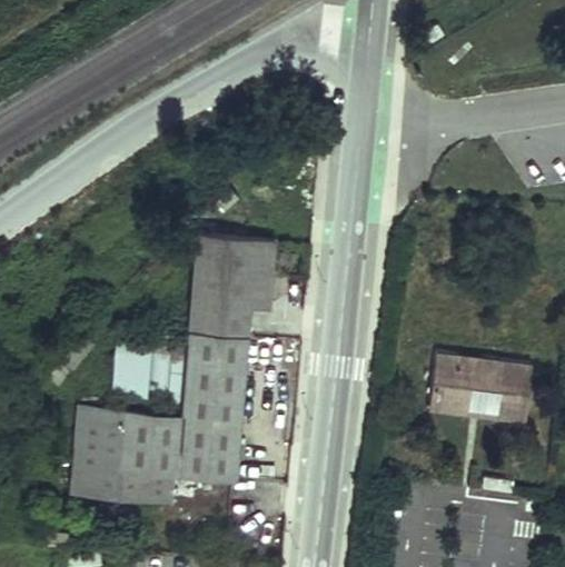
[(439,22),(422,33),(428,45),(447,33),(439,22)]
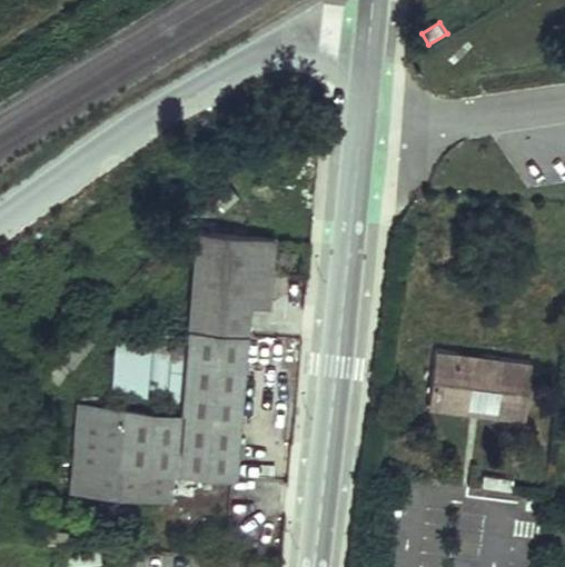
[(93,414),(87,498),(174,505),(176,477),(236,481),(249,309),(271,311),(276,245),(196,238),(181,420),(93,414)]
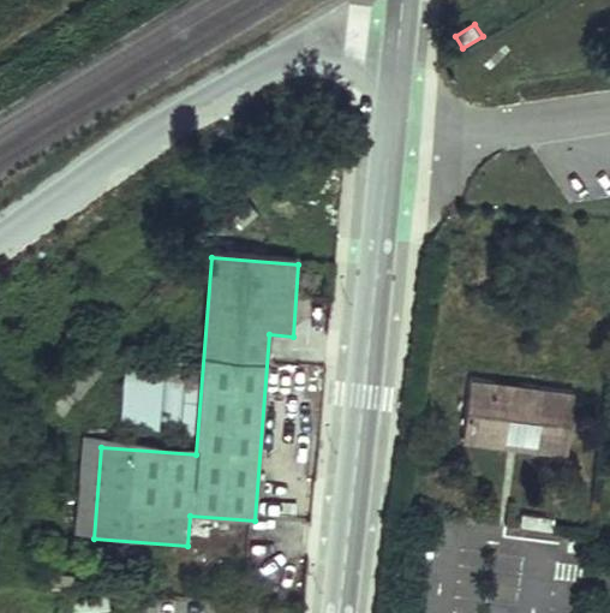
[(126,373),(120,424),(157,429),(165,378),(126,373)]
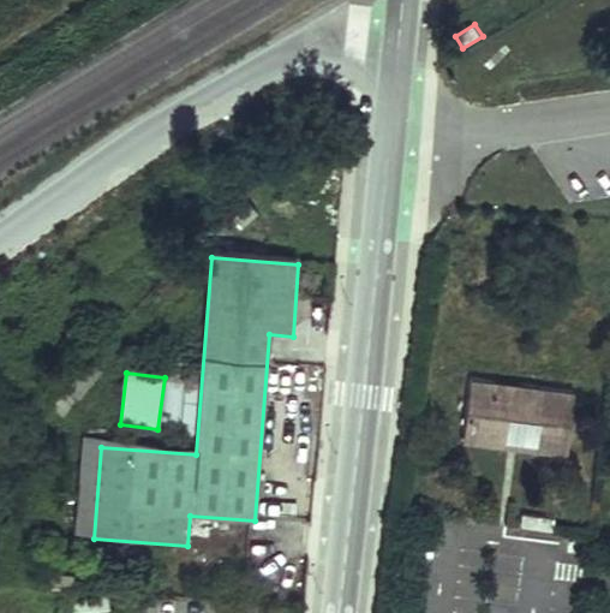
[(480,382),(474,436),(518,441),(521,421),(548,424),(546,444),(545,457),(574,459),(582,394),(480,382)]
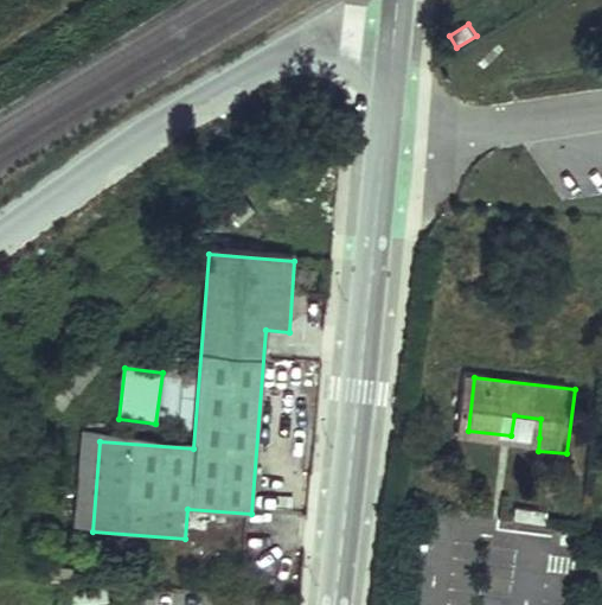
[(511,435),(468,431),(466,444),(538,451),(539,438),(511,435)]
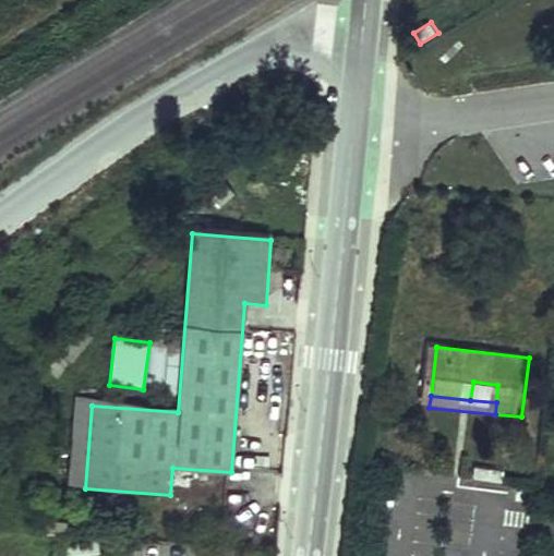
[(79,405),(72,487),(85,488),(92,406),(79,405)]
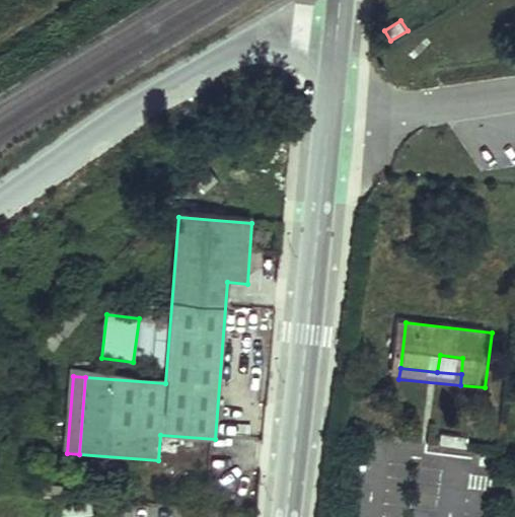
[(466,452),(468,439),(442,435),(440,447),(466,452)]
